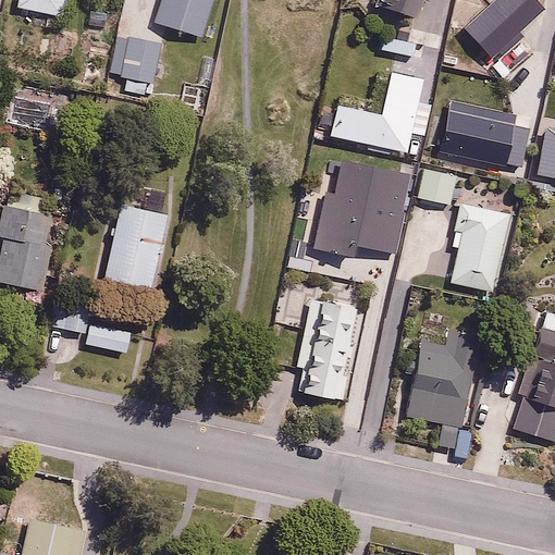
[(65,0),(19,0),(19,5),(62,16),(65,0)]
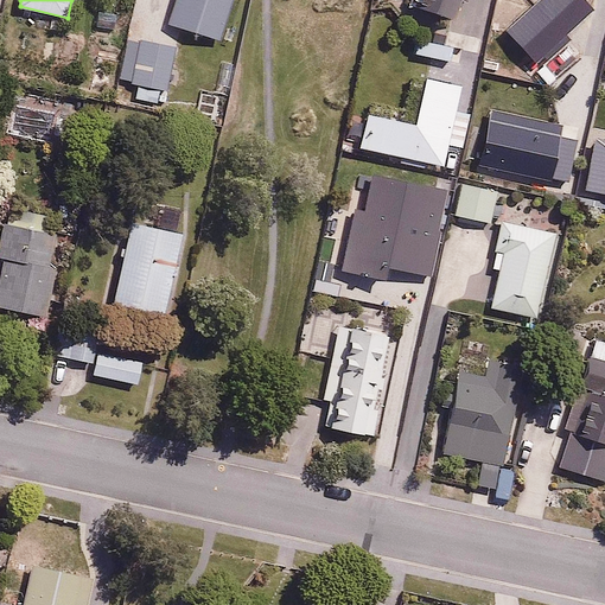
[(223,42),(236,0),(177,0),(170,24),(223,42)]
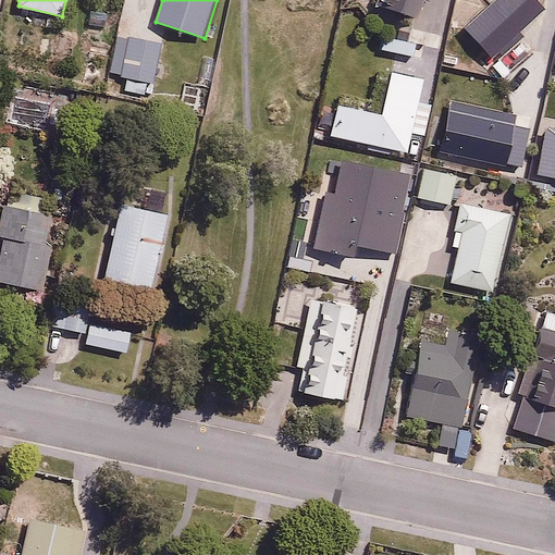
[(377,0),(375,4),(419,21),(427,0),(377,0)]
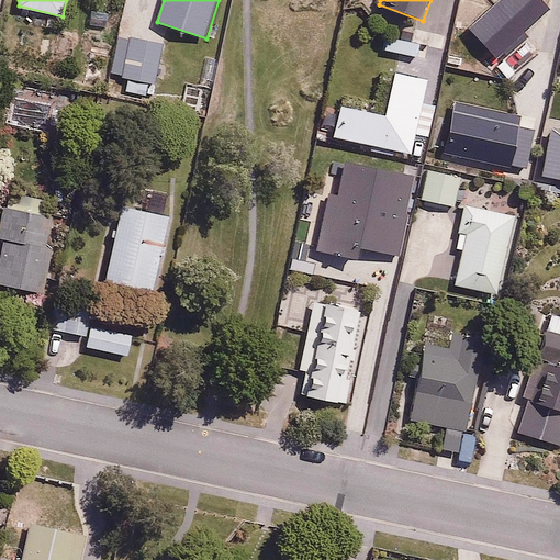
[(507,56),(529,34),(525,30),(549,6),(544,0),(496,0),(466,31),(495,60),(504,52),(507,56)]
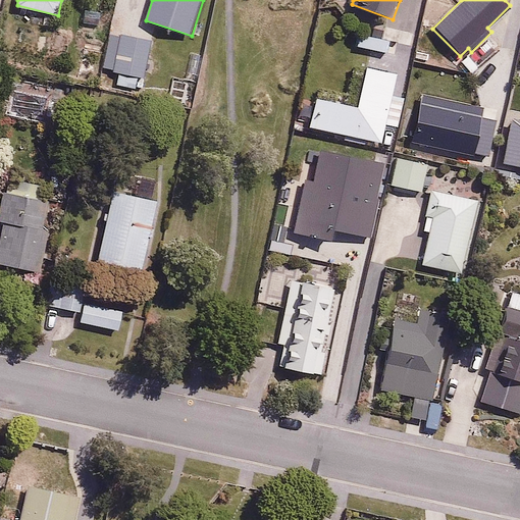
[(119,87),(136,90),(138,76),(147,79),(154,39),(123,34),(116,73),(121,74),(119,87)]
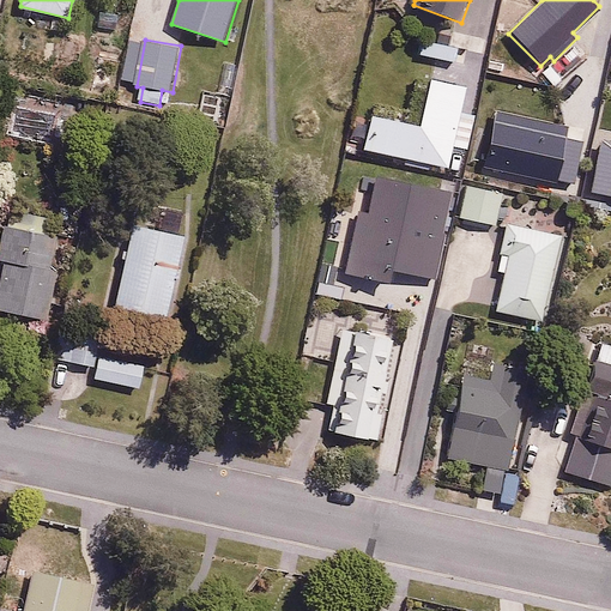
[(411,119),(371,109),(363,149),(451,168),(454,147),(469,150),(477,113),(463,109),(467,91),(419,80),(411,119)]
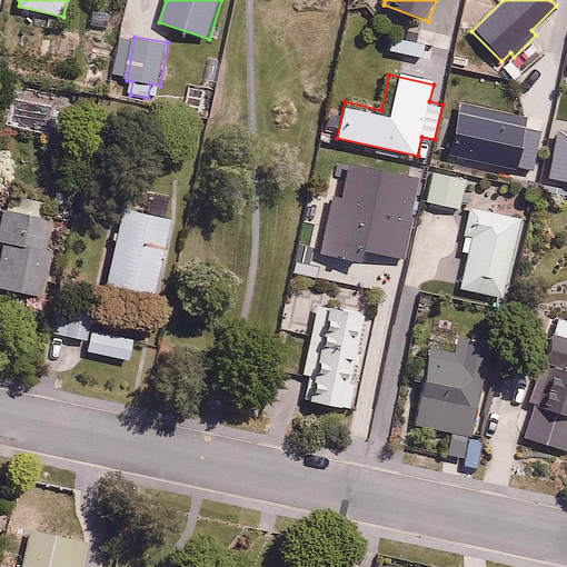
[(527,126),(465,112),(456,153),(518,167),(527,126)]
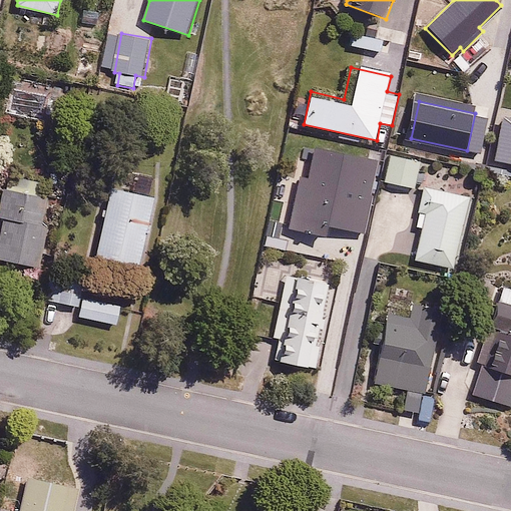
[(300,176),(290,230),(327,236),(329,224),(367,231),(381,157),(317,145),(311,178),(300,176)]
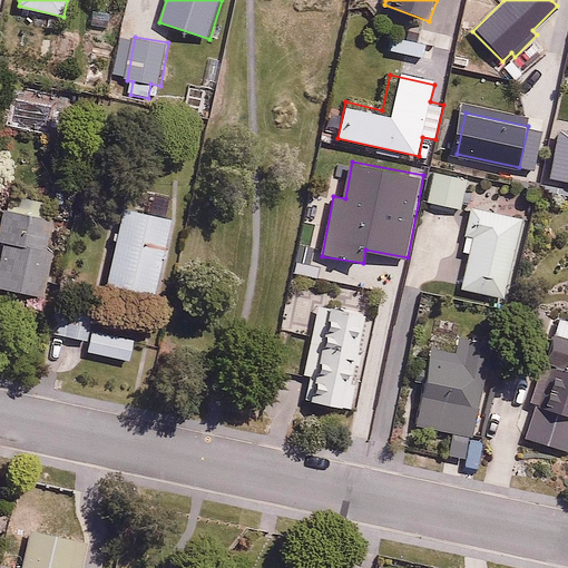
[(469,180),(434,170),(427,201),(461,209),(469,180)]
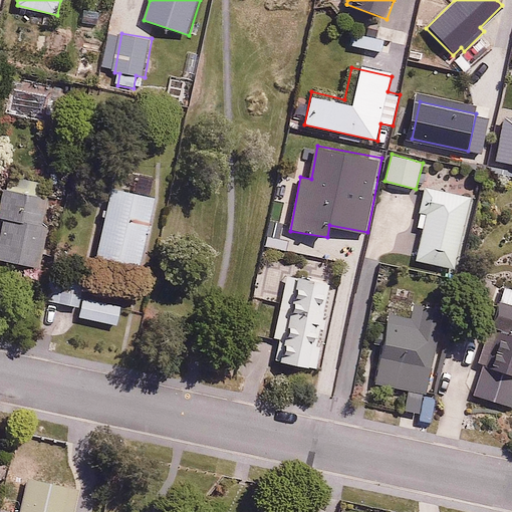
[(41,199),(49,168),(13,159),(0,210),(0,257),(42,268),(58,203),(41,199)]
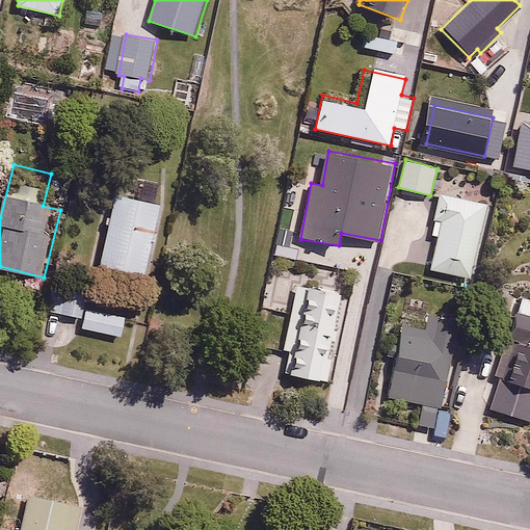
[(142,274),(161,206),(108,191),(89,260),(142,274)]
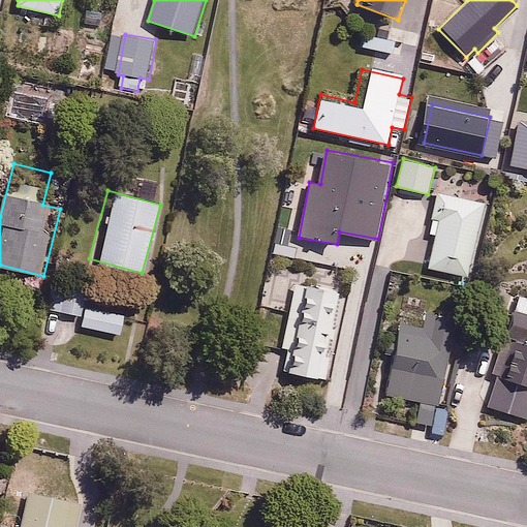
[(401,198),(383,269),(430,281),(433,269),(466,277),(484,206),(440,194),(436,208),(401,198)]
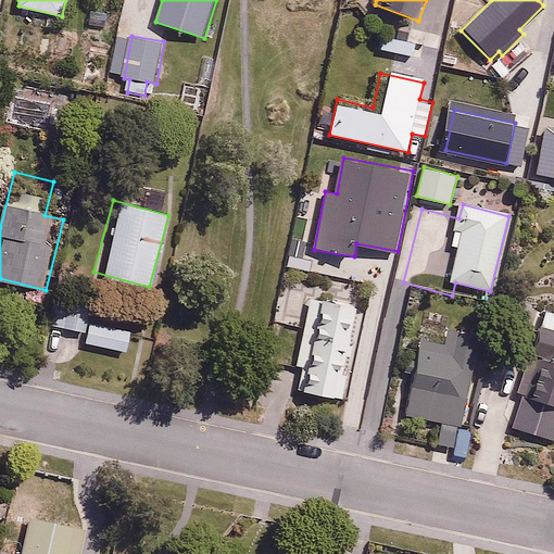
[(304,328),(296,365),(303,367),(298,390),(347,401),(366,307),(284,289),(277,322),(304,328)]
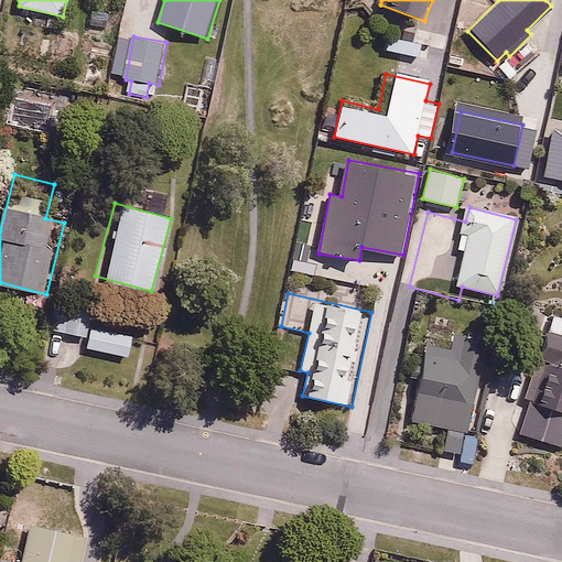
[(129,357),(134,335),(90,324),(94,310),(60,301),(52,330),(89,339),(87,347),(129,357)]
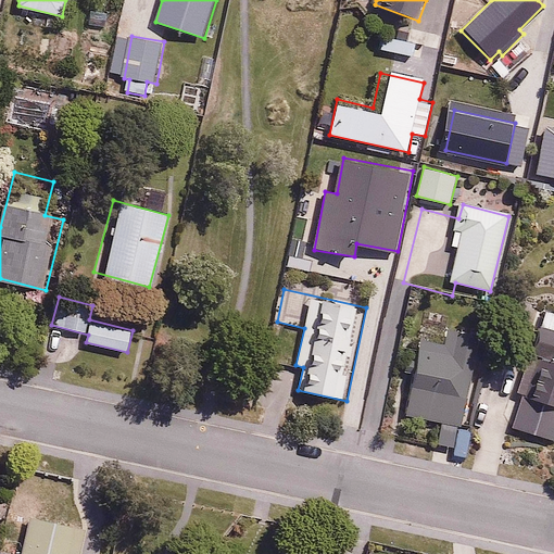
[(553,313),(532,306),(524,335),(540,340),(510,431),(553,447),(553,313)]
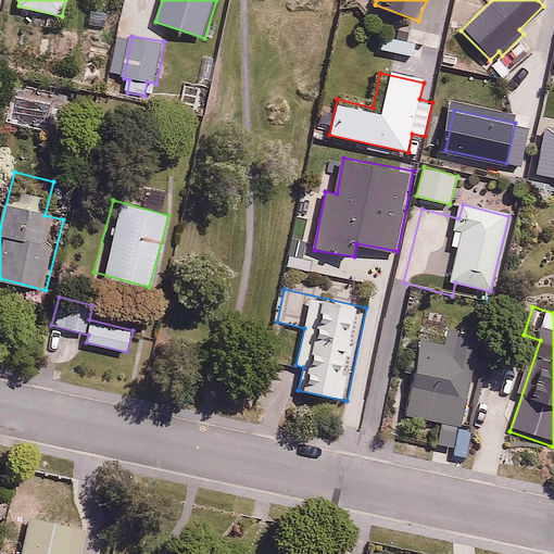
[(83,553),(87,533),(30,519),(22,553),(83,553)]
